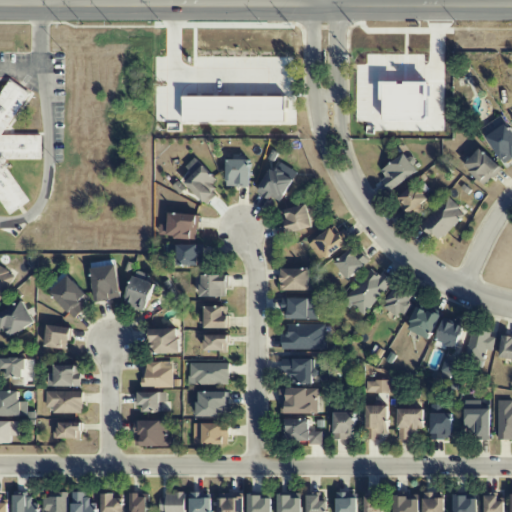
[(0,210),(8,215),(29,203),(5,162),(8,160),(42,160),(41,135),(2,136),(32,96),(11,80),(0,94),(0,210)]
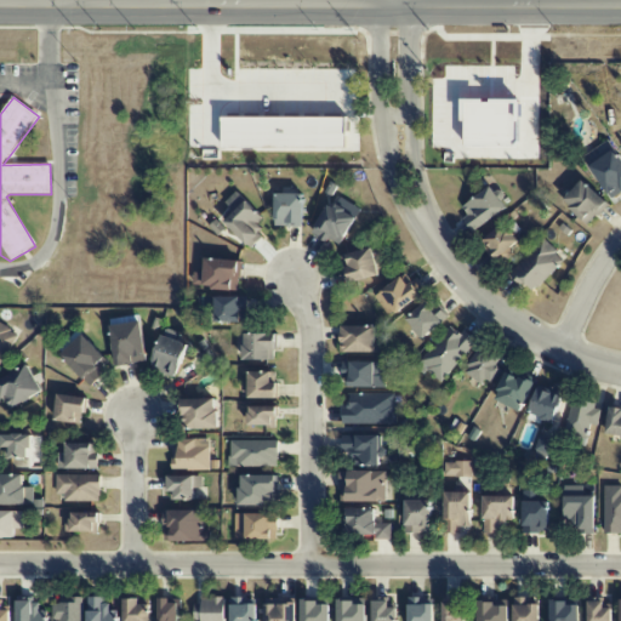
[(620,193),(620,159),(613,148),(604,154),(599,147),(584,158),(611,200),(620,193)]
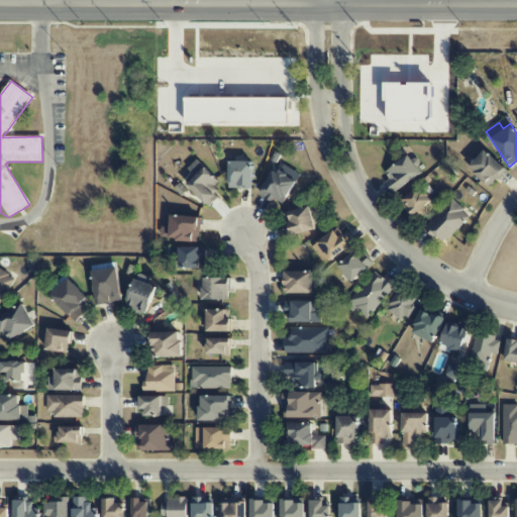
[(468,169),(490,188),(506,170),(485,150),(468,169)]
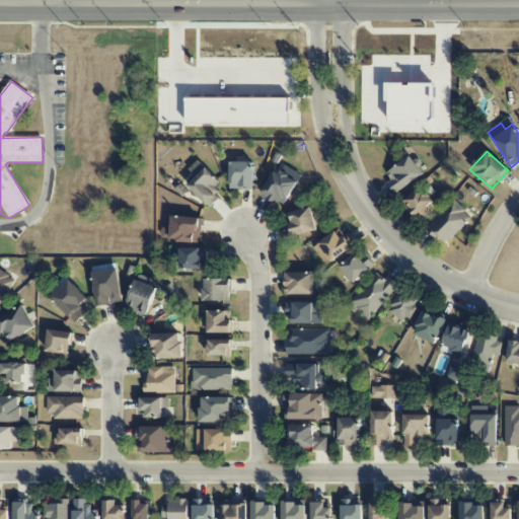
[(384,174),(396,193),(424,175),(411,156),(384,174)]
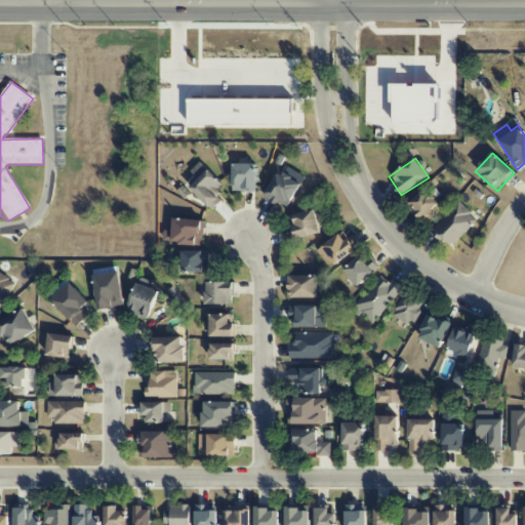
[(214,193),(223,185),(201,162),(191,171),(198,178),(189,187),(210,210),(221,200),(214,193)]
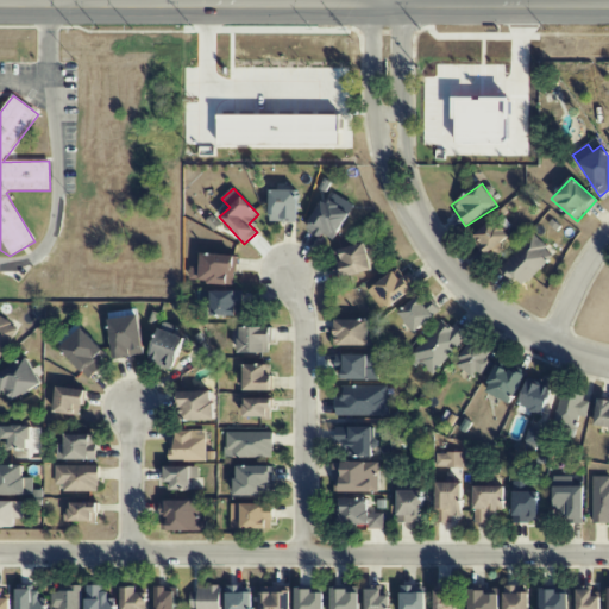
[(270,223),(299,223),(299,192),(270,190),(270,223)]
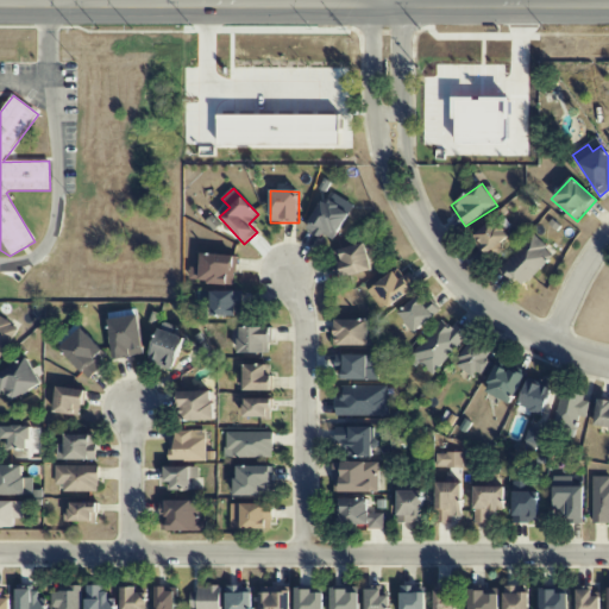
[(308,231),(333,244),(353,205),(328,192),(308,231)]
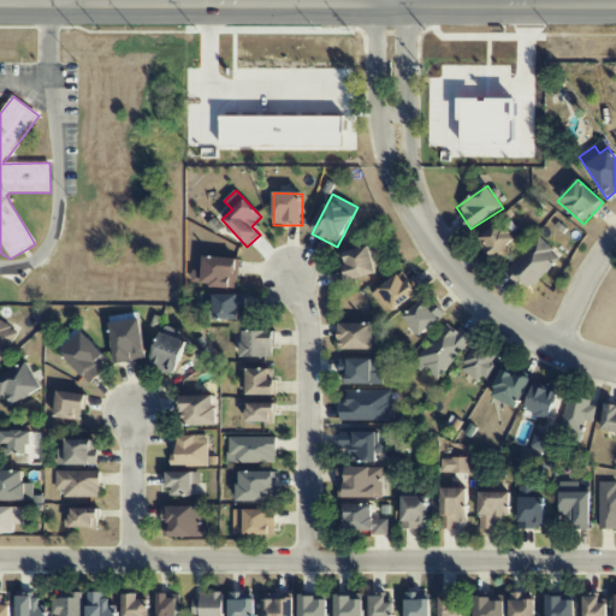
[(517,241),(502,223),(481,240),(496,259),(517,241)]
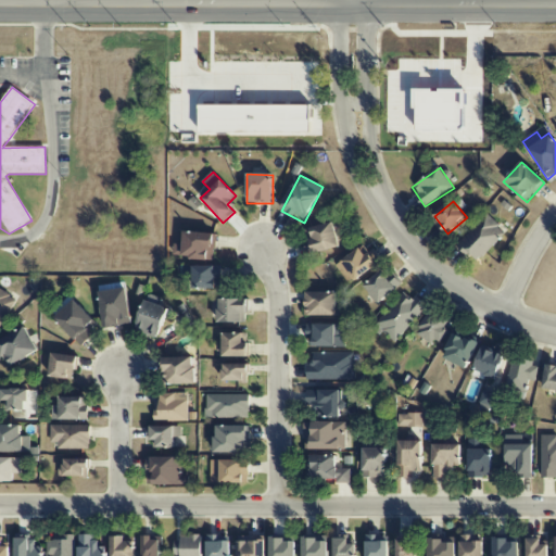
[(505,232),(484,214),(456,244),(476,264),(505,232)]
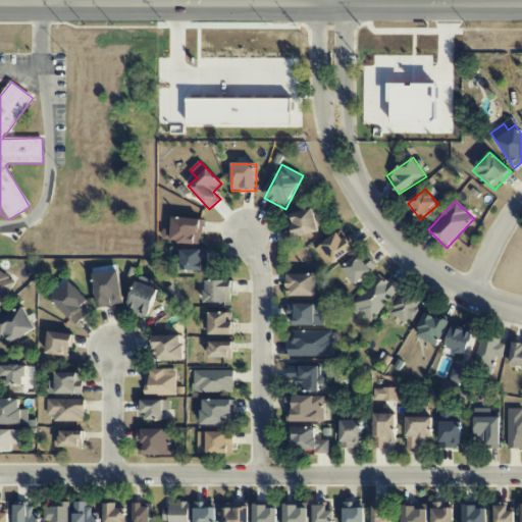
[(289,214),(293,238),(318,233),(314,210),(289,214)]
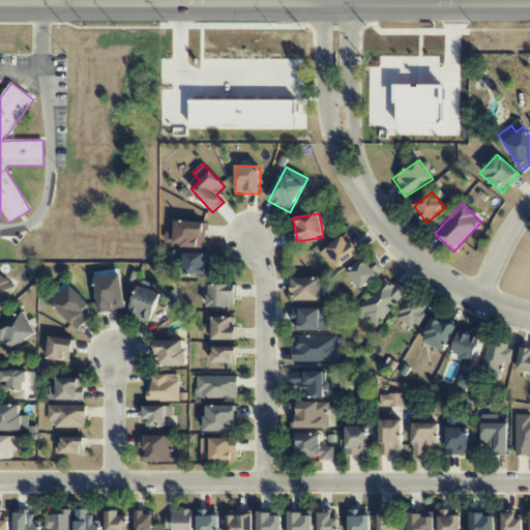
[(206,223),(175,222),(175,233),(167,233),(166,246),(205,247),(206,223)]
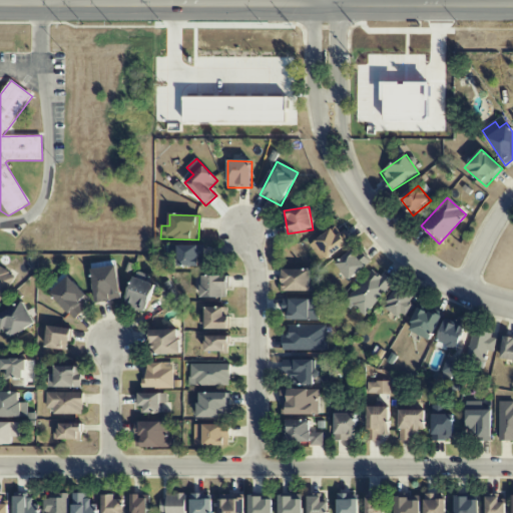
[(351,242),(338,224),(310,245),(323,264),(351,242)]
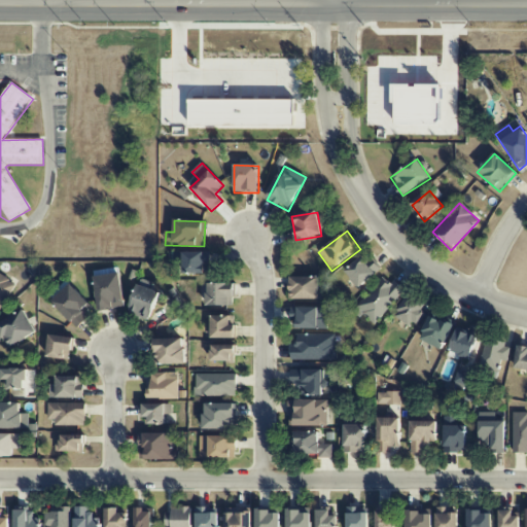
[(182,273),(210,274),(210,253),(182,252),(182,273)]
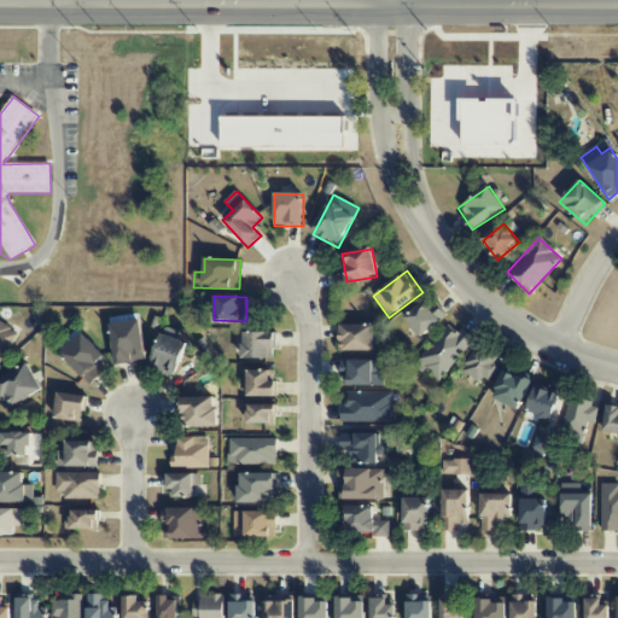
[(423,338),(444,315),(425,298),(404,321),(423,338)]
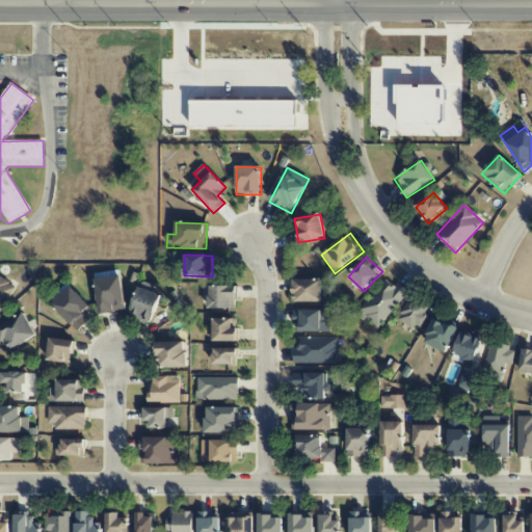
[(0,315),(15,285),(0,276),(0,315)]
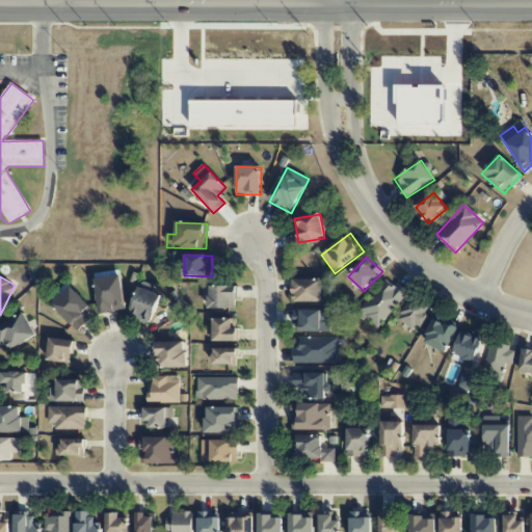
[(125,312),(123,277),(98,278),(99,313),(125,312)]
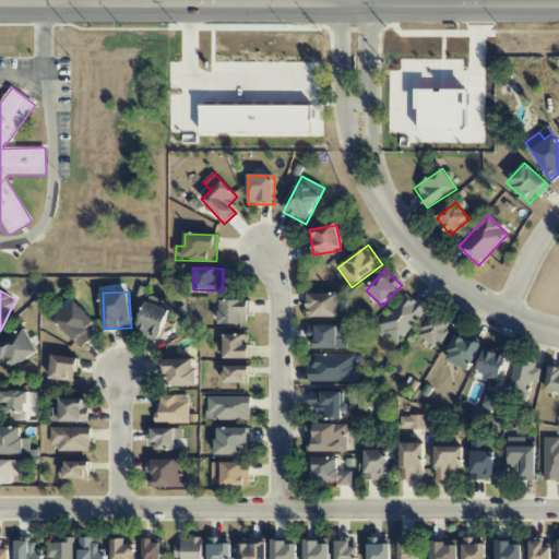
[(307,318),(340,318),(340,294),(307,294),(307,318)]
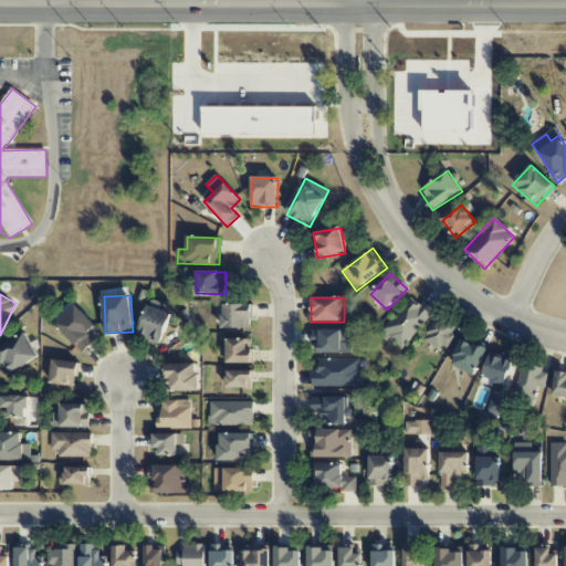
[(401,348),(435,312),(423,301),(419,306),(411,299),(381,331),(401,348)]
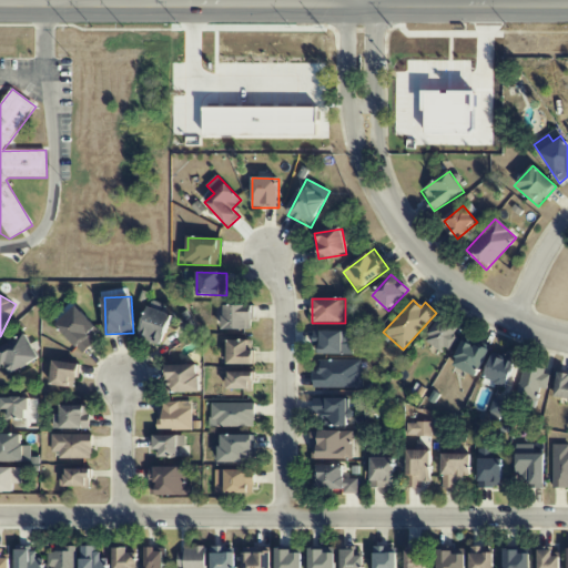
[(84,354),(94,343),(91,340),(100,330),(74,305),(54,326),(84,354)]
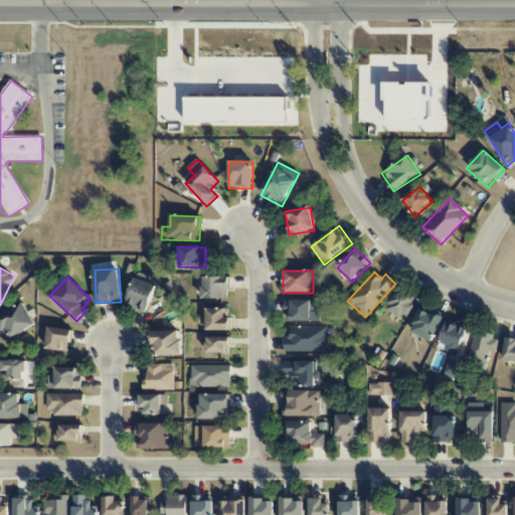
[(202,300),(224,300),(224,290),(230,290),(230,278),(203,278),(202,300)]
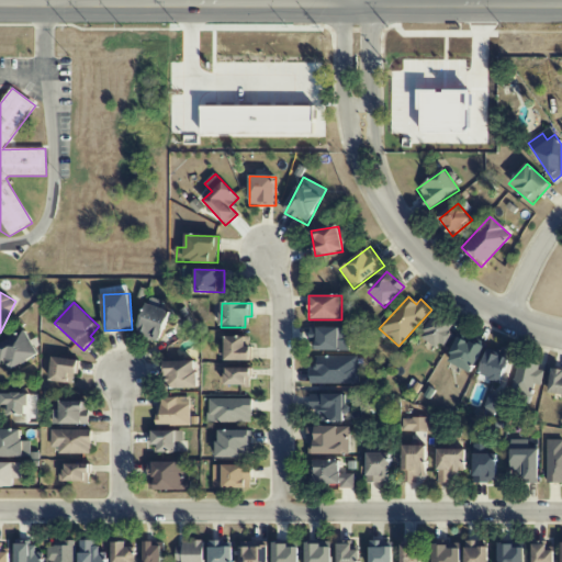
[(136,334),(159,344),(171,313),(148,304),(136,334)]
